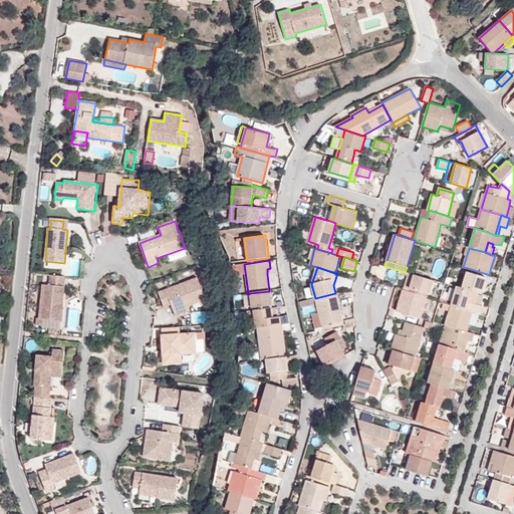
[(479,293),(481,293),(487,274),(468,268),(462,288),(472,291),(479,293)]
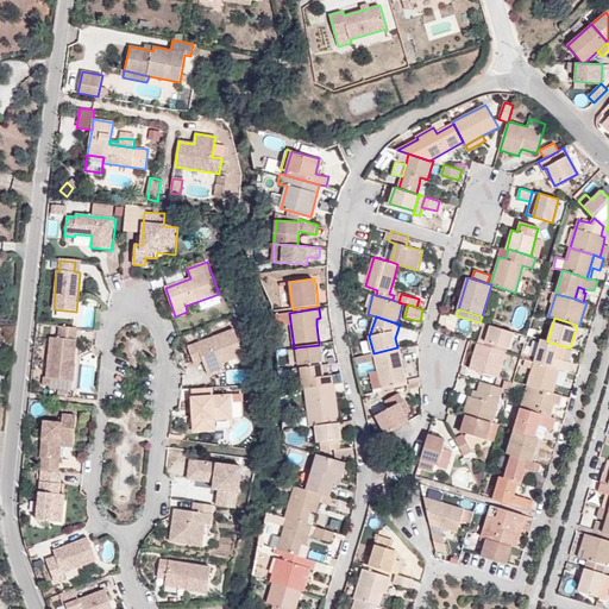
[(509,350),(515,333),(490,325),(485,341),(509,350)]
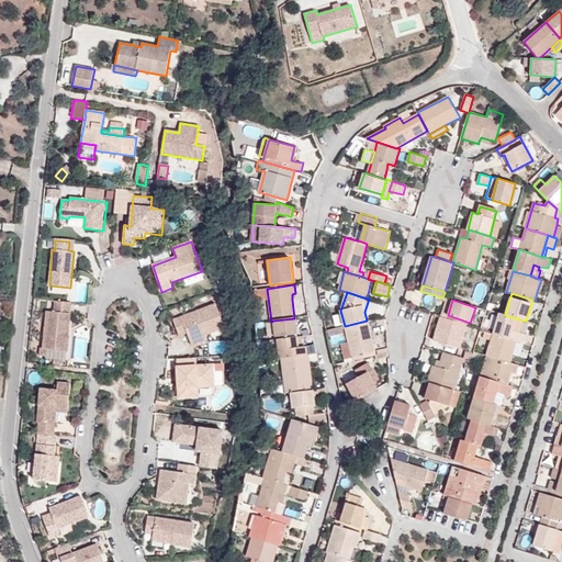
[(71,304),(55,303),(54,312),(46,312),(43,349),(47,349),(67,351),(69,336),(66,336),(68,314),(70,314),(71,304)]
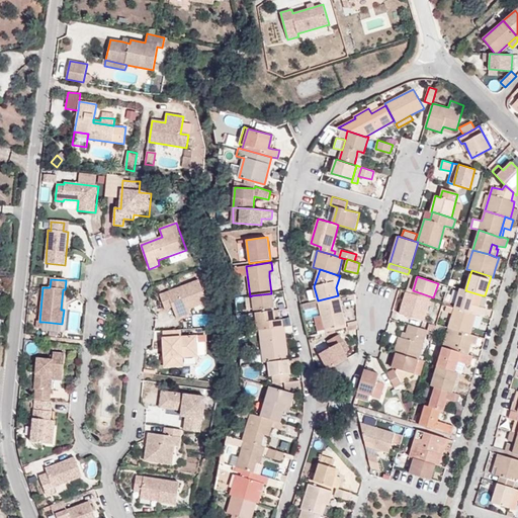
[(199,281),(160,295),(166,311),(173,308),(175,316),(188,311),(207,304),(199,281)]
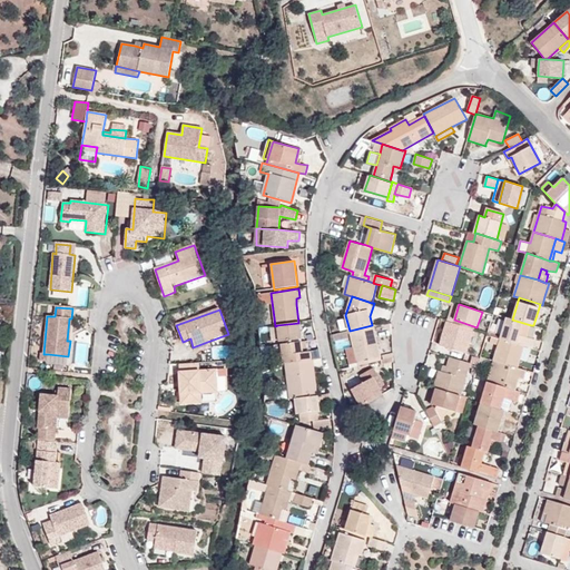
[(528,347),(532,349),(534,340),(528,337),(519,335),(523,323),(512,320),(507,317),(500,338),(523,346),(528,347)]
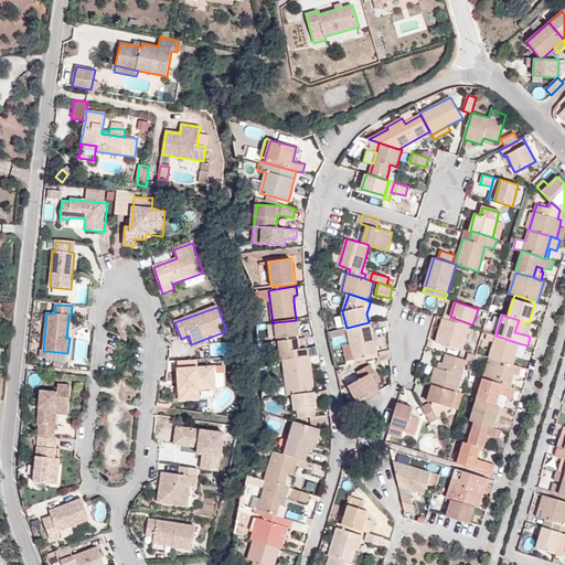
[(469,327),(443,318),(436,342),(451,347),(461,350),(469,327)]
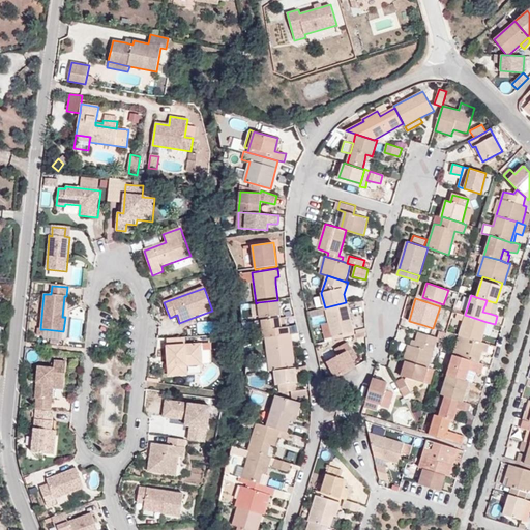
[(281,315),(278,300),(277,300),(258,302),(260,318),(281,315)]
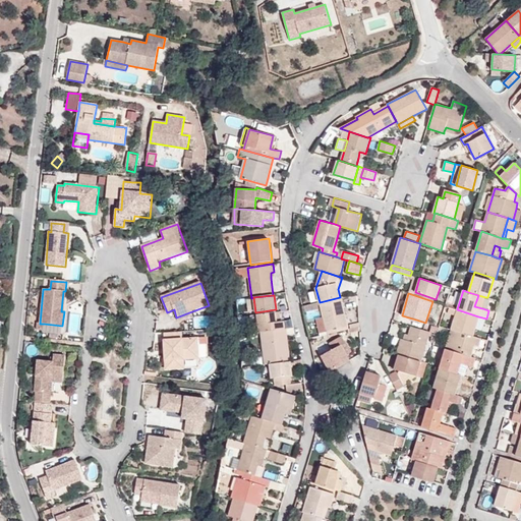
[(482,308),(485,297),(478,295),(474,306),(482,308)]
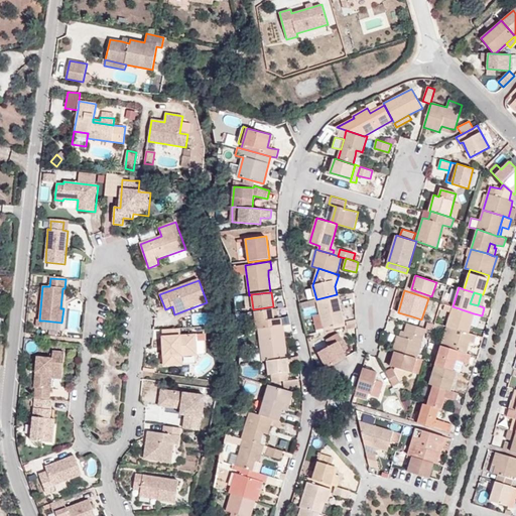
[(346,327),(345,321),(338,294),(337,294),(316,299),(318,308),(320,314),(325,332),(346,327)]
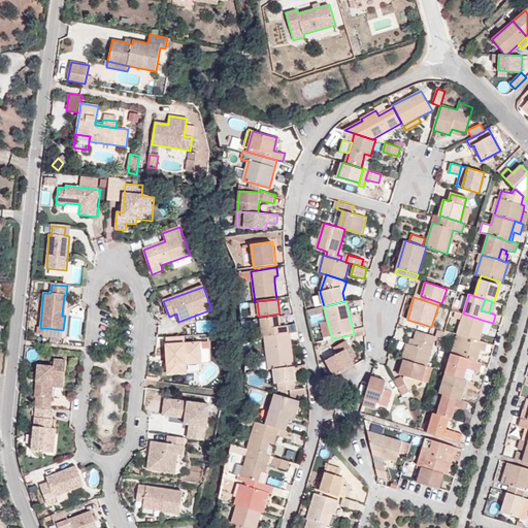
[(463,314),(457,334),(480,340),(482,333),(485,321),(463,314)]
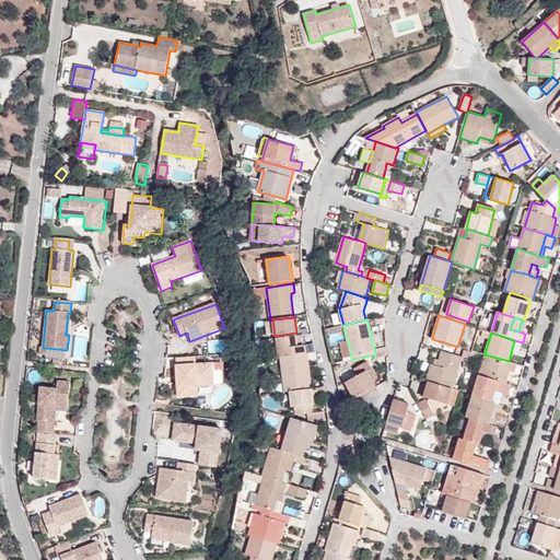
[(203,336),(189,341),(191,345),(205,339),(203,336)]
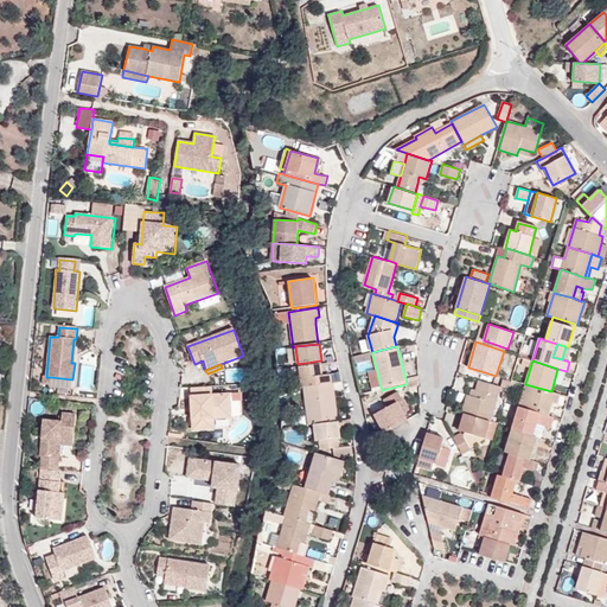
[(300,368),(302,388),(305,388),(333,384),(331,374),(323,375),(321,364),(300,368)]
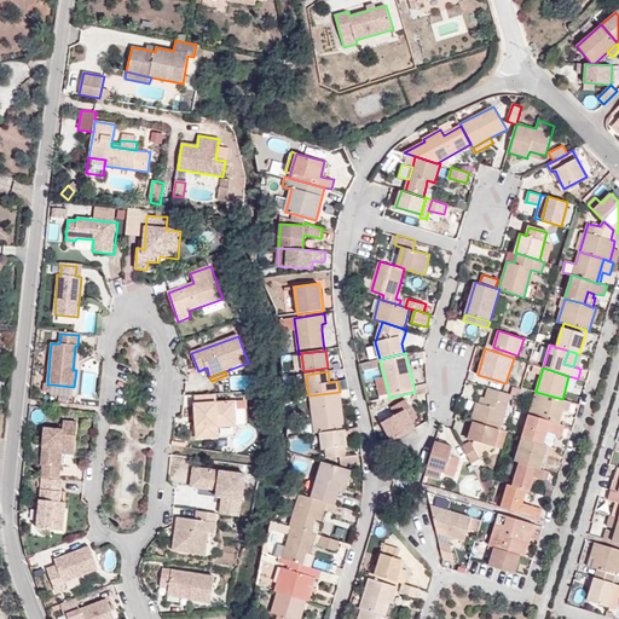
[(379,379),(383,399),(389,398),(385,377),(381,379),(379,379)]
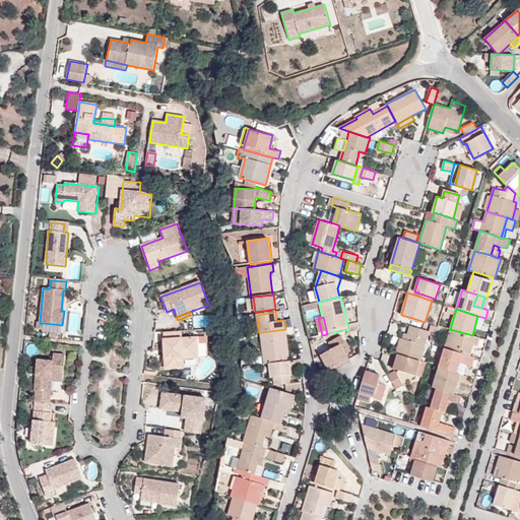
[(423,329),(425,322),(415,319),(413,327),(423,329)]
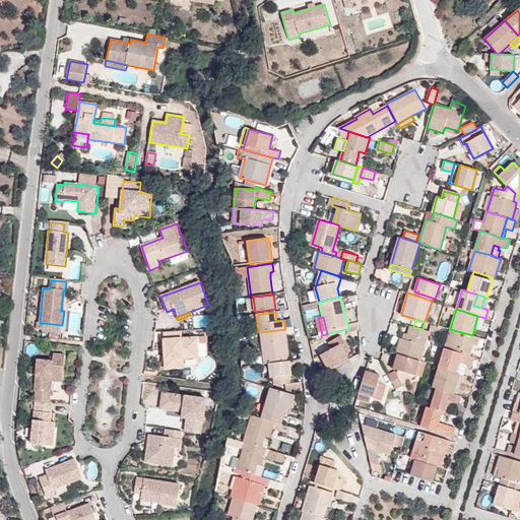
[(413,327),(410,326),(407,334),(405,339),(402,339),(399,338),(395,353),(397,353),(419,361),(429,331),(413,327)]
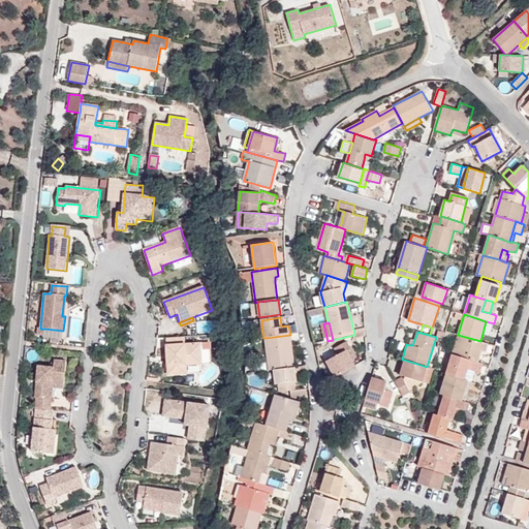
[(296,368),(290,334),(290,335),(266,338),(270,371),(274,371),(296,368)]
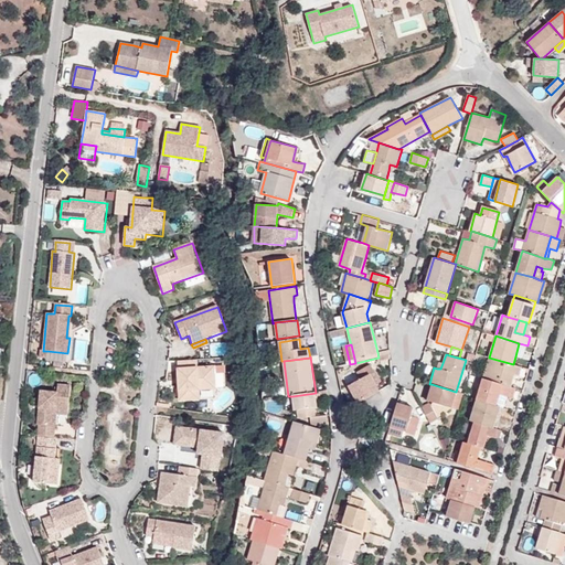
[(519,376),(521,368),(513,364),(489,358),(482,379),(510,386),(514,375),(519,376)]
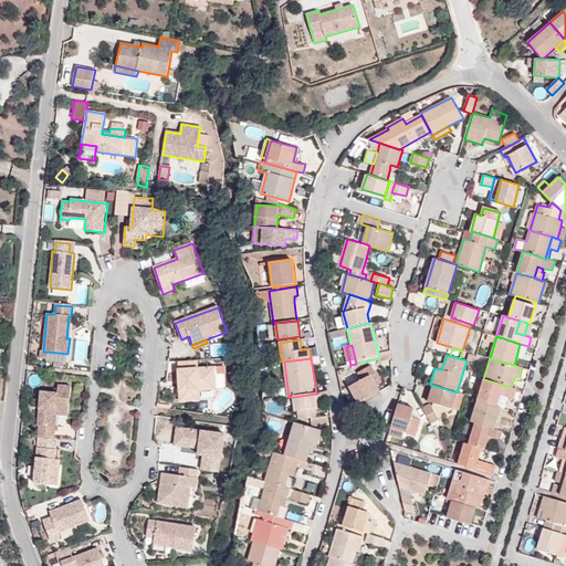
[(219,387),(227,387),(226,360),(218,360),(219,387)]
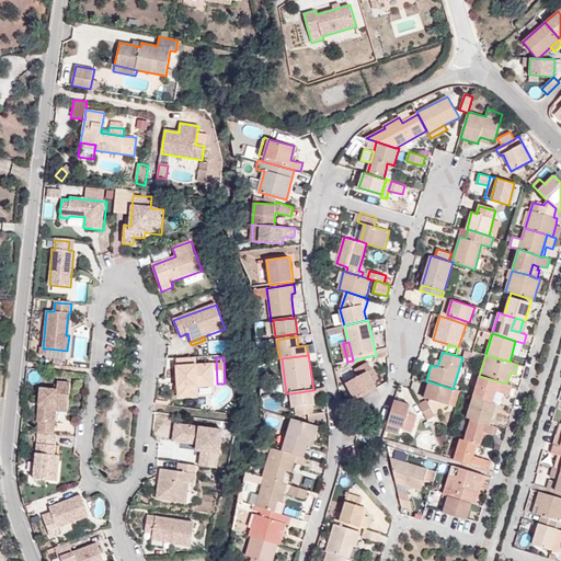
[(195,358),(176,359),(179,399),(198,398),(197,387),(214,386),(213,365),(196,366),(195,358)]
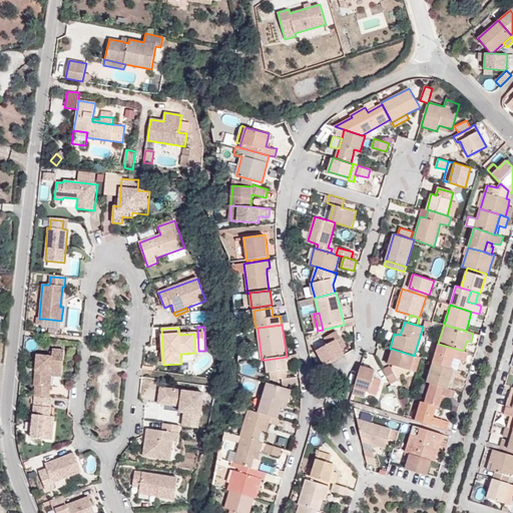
[(326,366),(345,355),(343,351),(336,340),(340,337),(337,331),(325,338),(329,345),(317,351),(326,366)]
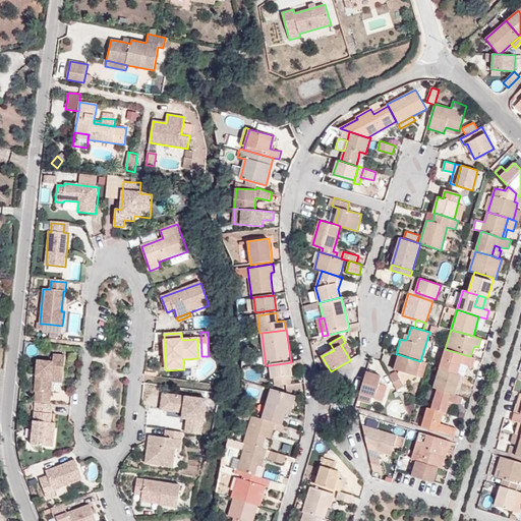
[(352,354),(345,342),(341,345),(348,356),(352,354)]
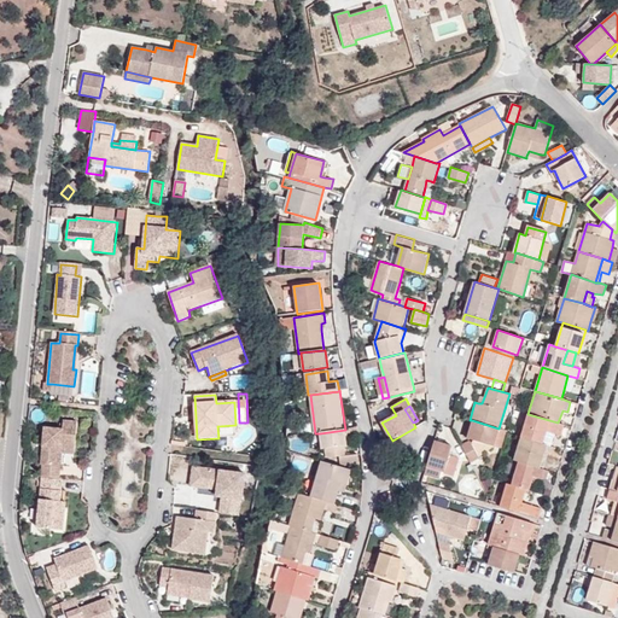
[(560,436),(564,425),(558,423),(528,414),(522,437),(542,443),(546,431),(560,436)]
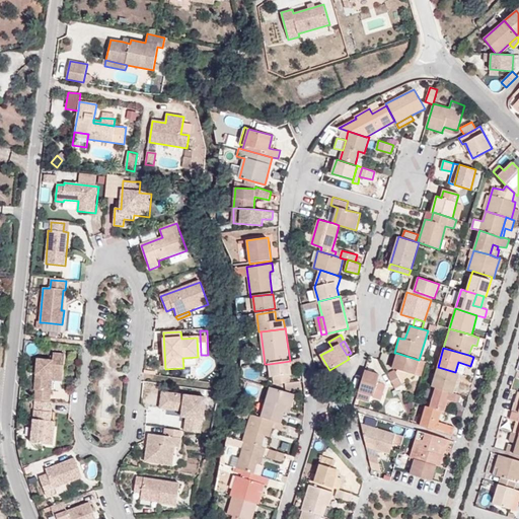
[(392,368),(415,374),(419,360),(396,353),(392,368)]
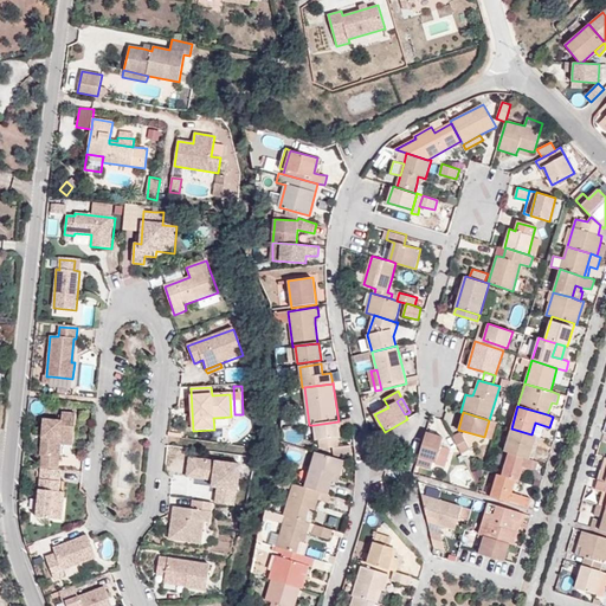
[(62,423),(44,420),(40,456),(42,456),(42,469),(58,471),(59,458),(56,457),(57,440),(73,442),(76,414),(63,413),(62,423)]
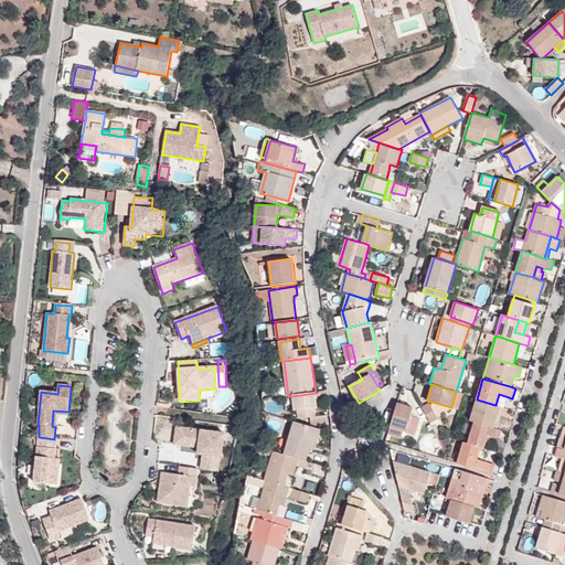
[(459,409),(464,394),(456,392),(451,407),(459,409)]
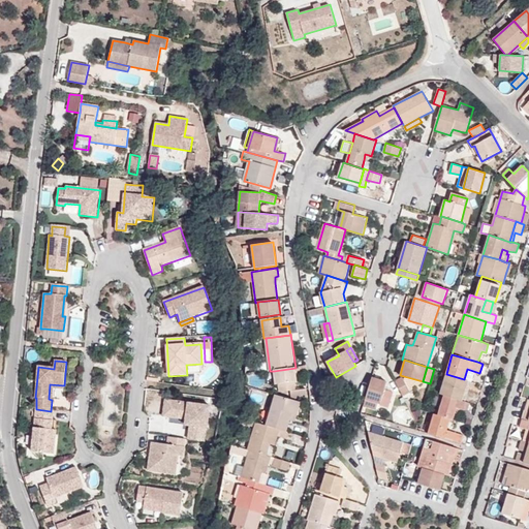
[(298,381),(296,368),(274,371),(276,384),(279,383),(280,392),(296,390),(294,381),(298,381)]
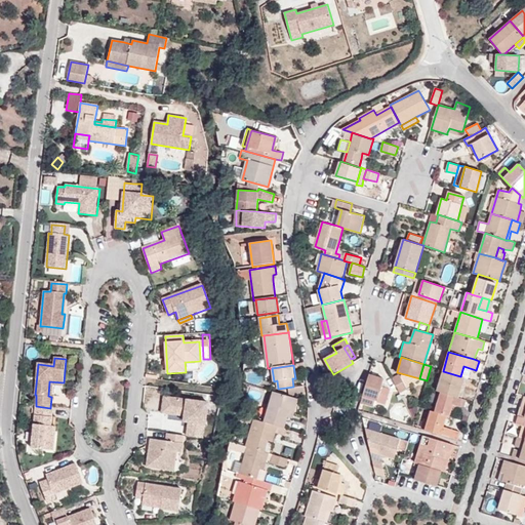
[(470,386),(472,380),(460,376),(443,371),(437,391),(441,393),(458,398),(462,382),(467,384),(470,386)]
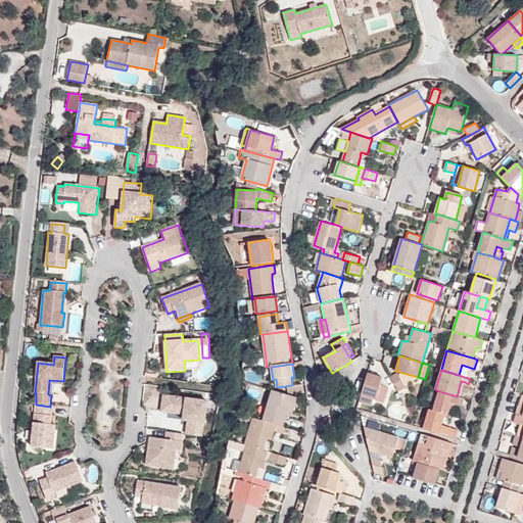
[(383,377),(369,373),(362,394),(374,397),(385,401),(388,388),(380,385),(383,377)]
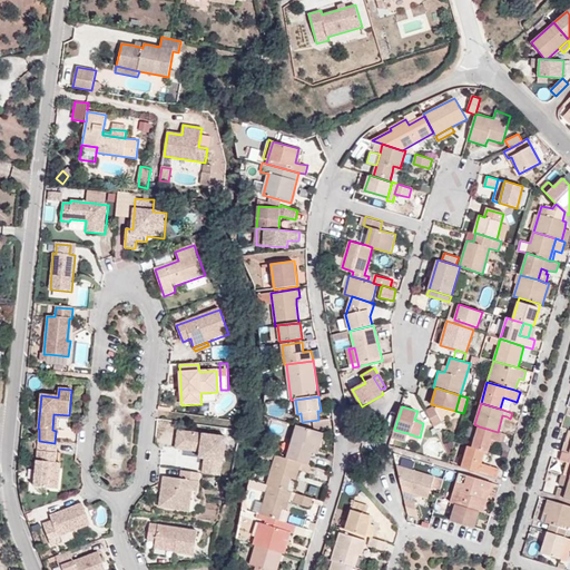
[(434,409),(426,412),(435,429),(443,424),(434,409)]
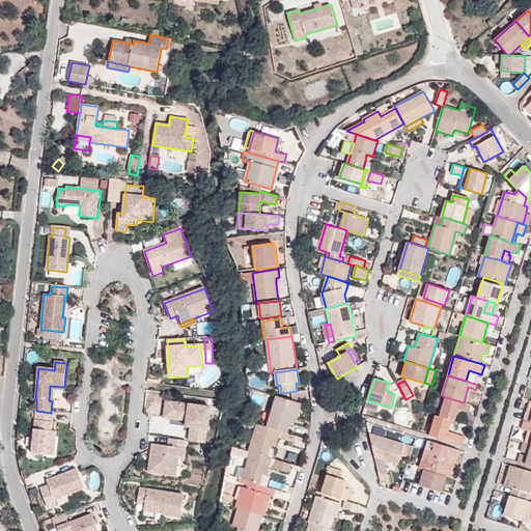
[(64,387),(50,386),(49,400),(52,401),(53,390),(64,391),(64,387)]
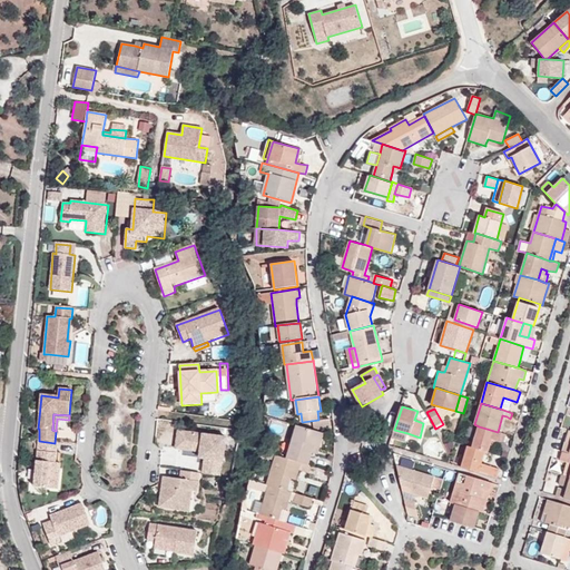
[(332,430),(331,421),(314,422),(314,432),(332,430)]
